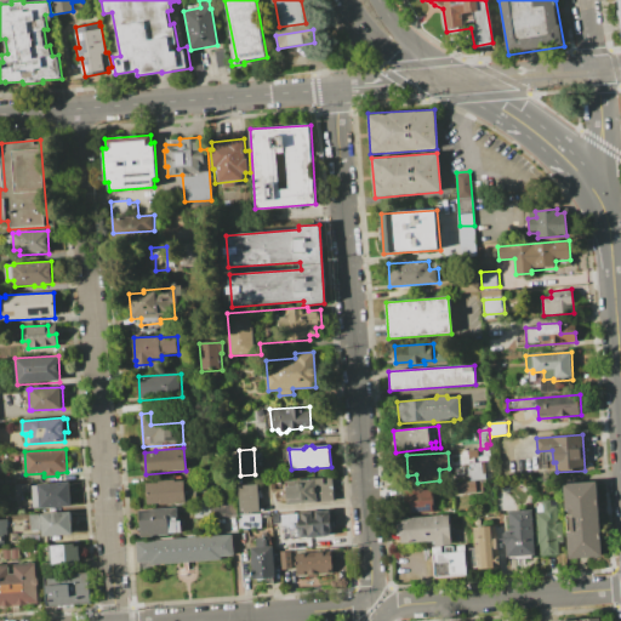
[(466,463),(482,462),(484,493),(459,495),(457,483),(467,482),(466,463)]
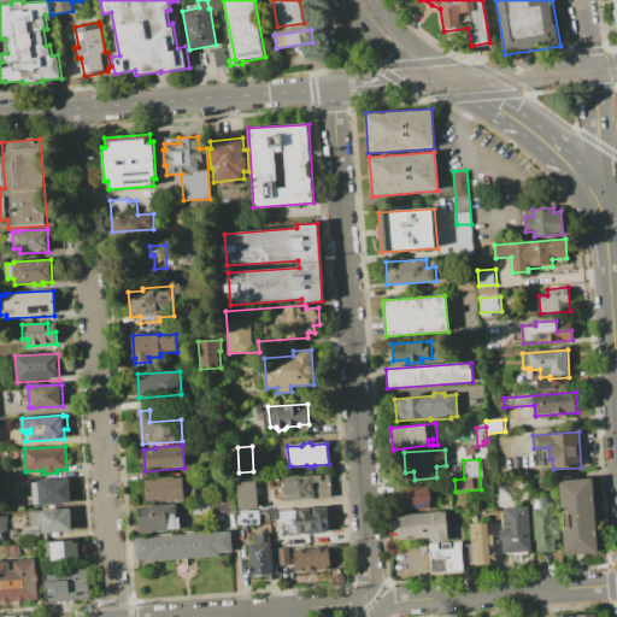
[(301,476),(331,475),(333,499),(303,501),(303,498),(286,499),(285,483),(295,482),(295,481),(301,481),(301,476)]
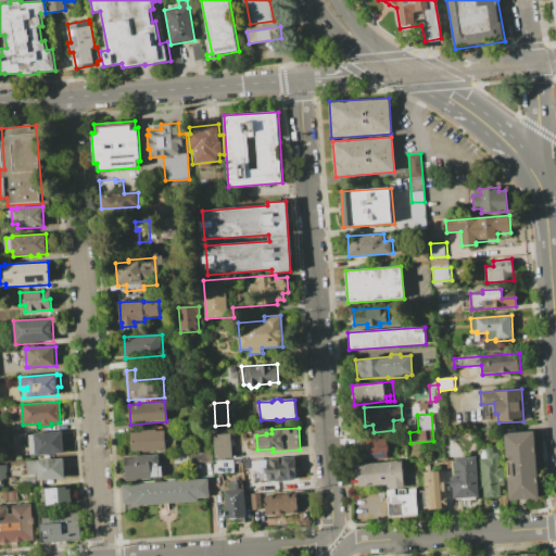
[(130,432),(140,432),(140,430),(156,429),(158,431),(164,430),(165,449),(156,449),(158,451),(143,451),(142,450),(131,451),(130,432)]
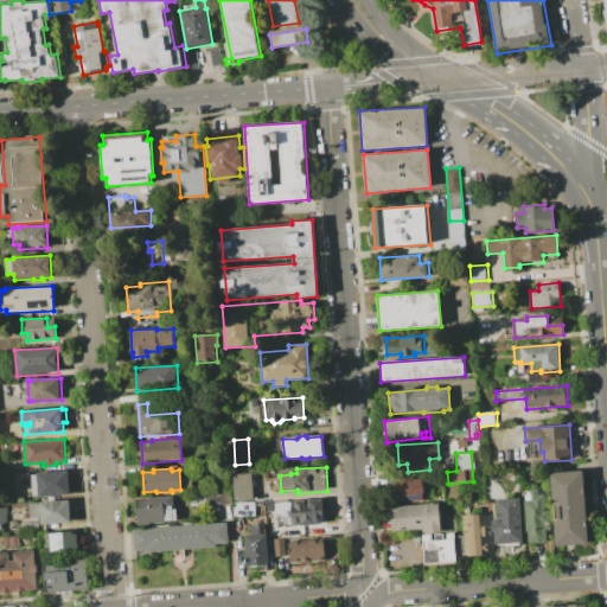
[(32,475),(37,474),(37,473),(68,471),(70,494),(38,497),(38,496),(33,496),(32,475)]
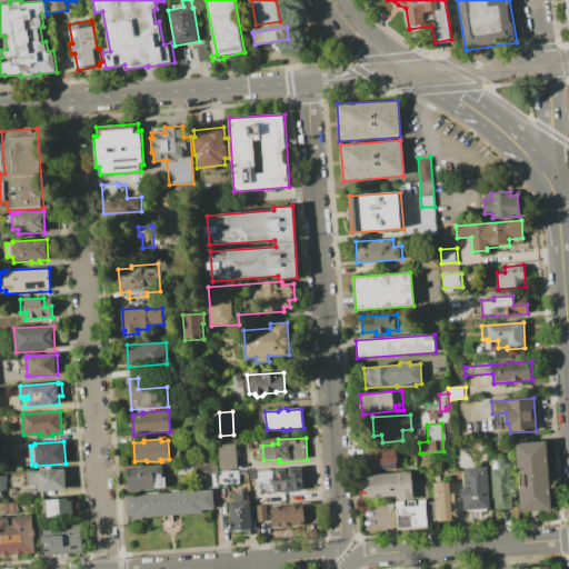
[(516,443),(546,441),(551,510),(521,512),(516,443)]
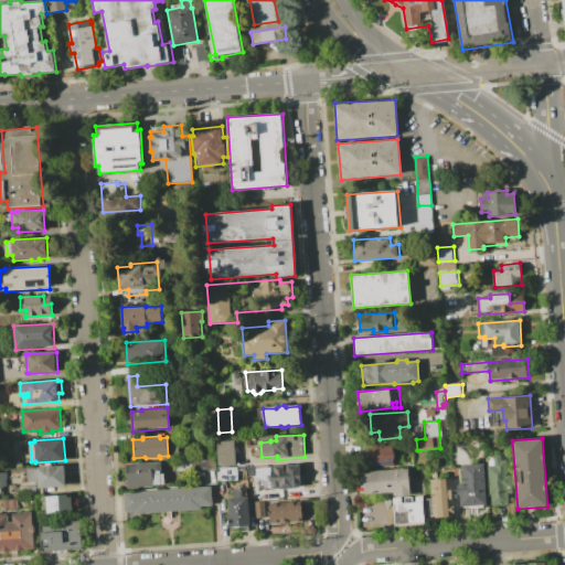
[(12,440),(27,439),(28,452),(13,454),(12,440)]
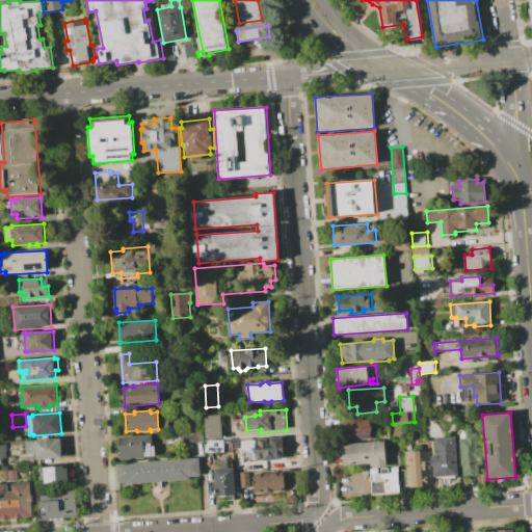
[(204,416),(220,415),(221,437),(205,439),(204,416)]
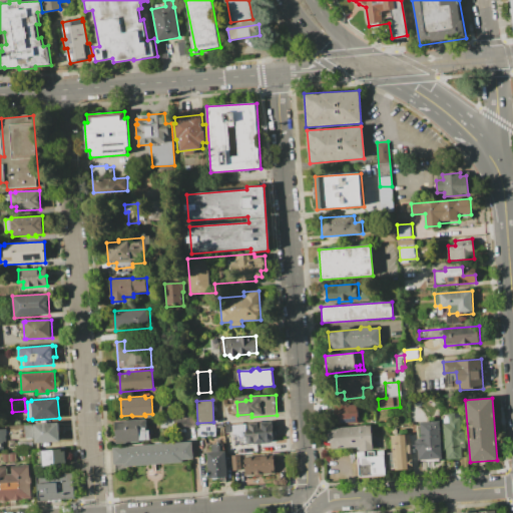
[(336,405),(356,404),(358,422),(338,424),(336,405)]
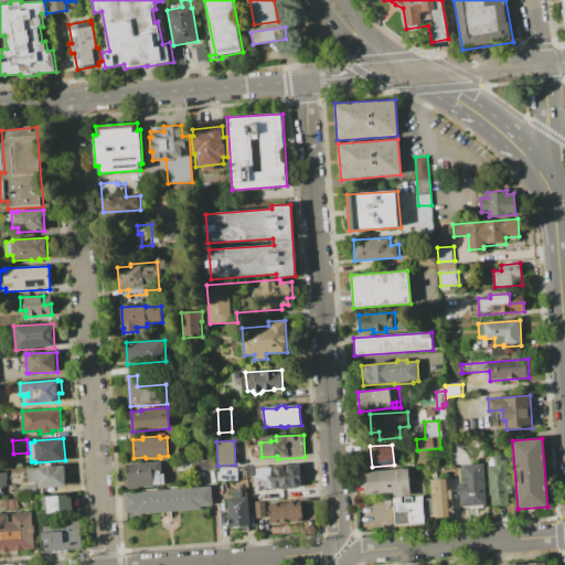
[(488,466),(494,465),(493,455),(501,455),(501,460),(507,460),(508,475),(511,475),(512,494),(508,494),(509,504),(492,505),(491,496),(490,496),(488,466)]
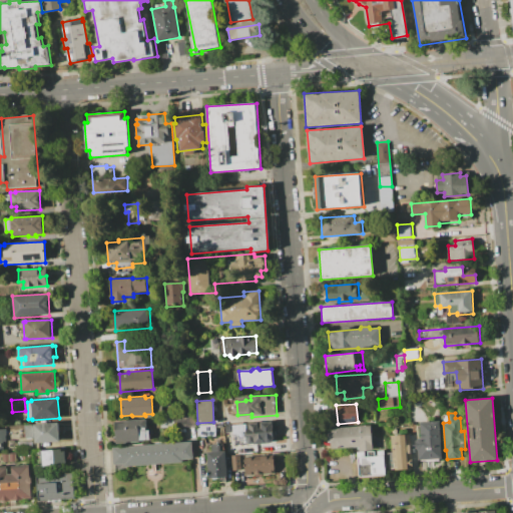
[(160,415),(174,414),(174,428),(161,428),(160,415)]
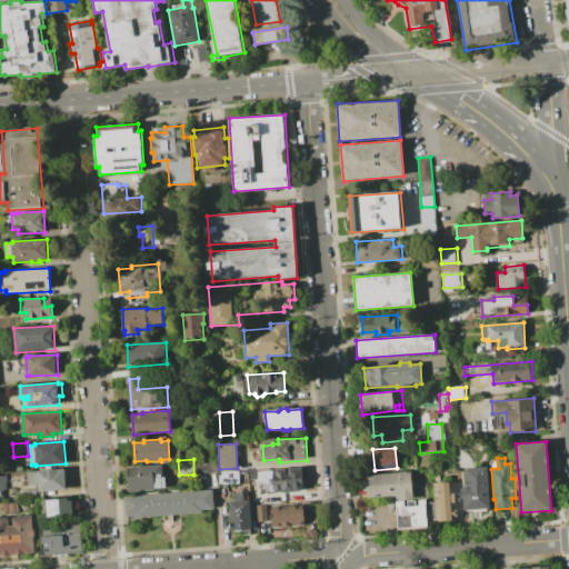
[(126,468),(162,465),(163,477),(166,477),(166,487),(156,488),(156,490),(128,492),(126,468)]
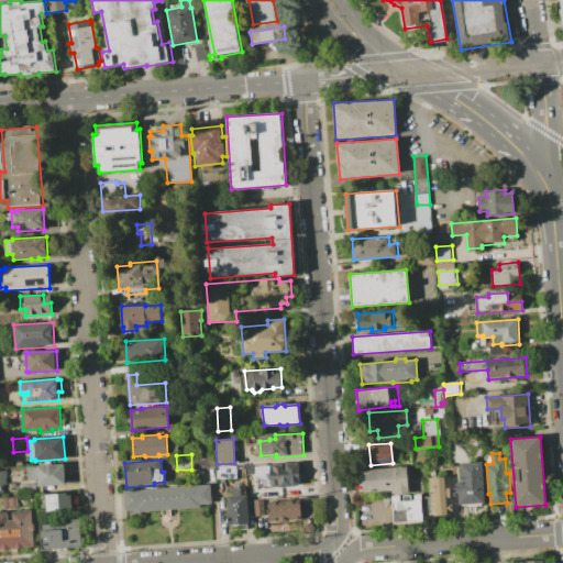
[(272,489),(271,464),(302,462),(304,474),(299,474),(300,486),(278,487),(279,489),(272,489)]
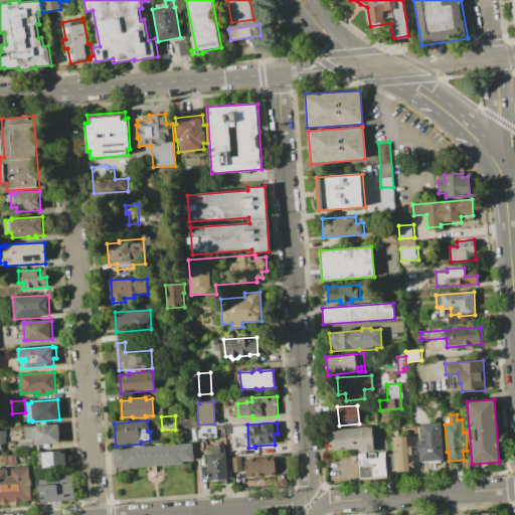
[(441,422),(444,460),(441,461),(441,463),(423,464),(422,462),(420,462),(419,452),(417,450),(416,444),(419,441),(422,441),(421,423),(441,422)]
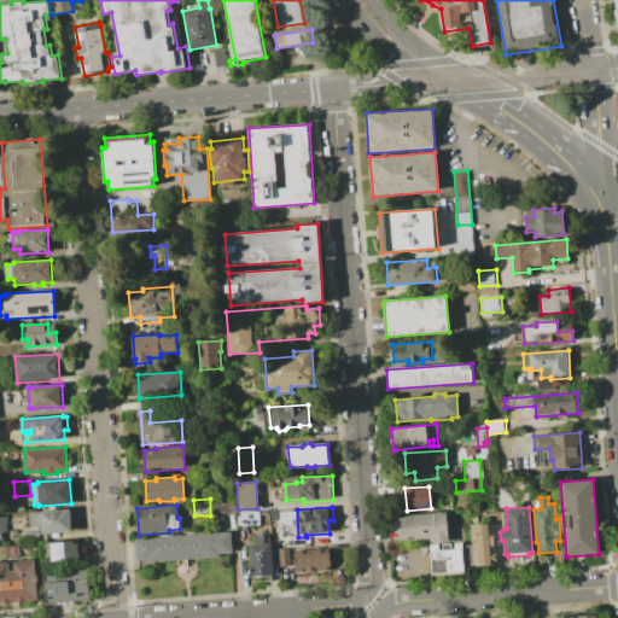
[(29,512),(70,509),(73,532),(30,536),(29,512)]
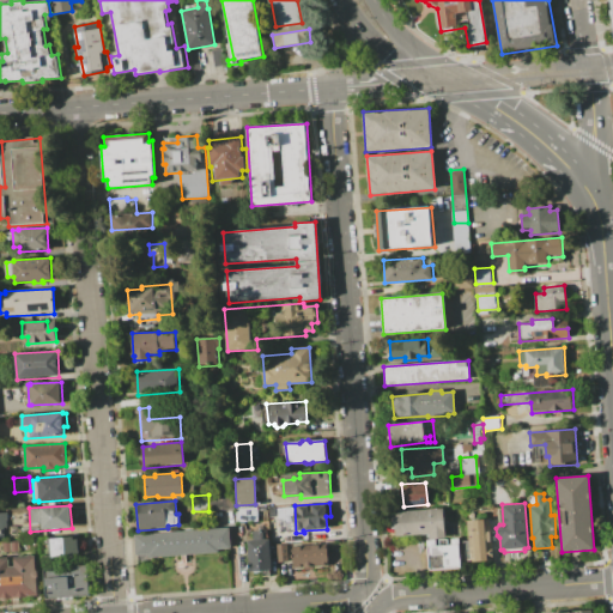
[(236,508),(256,507),(258,521),(236,522),(236,508)]
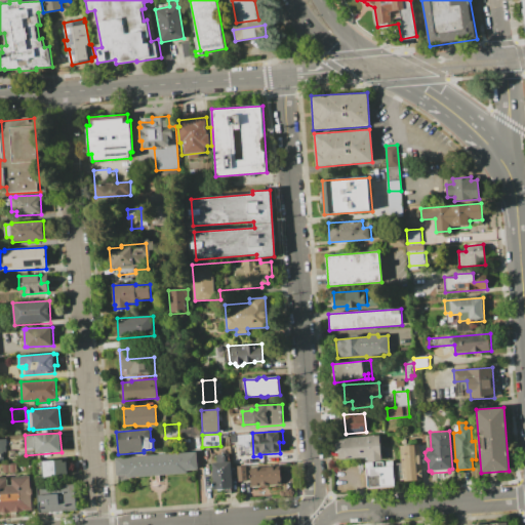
[(337,438),(379,436),(380,460),(367,461),(367,457),(339,458),(338,453),(335,452),(335,444),(337,441),(337,438)]
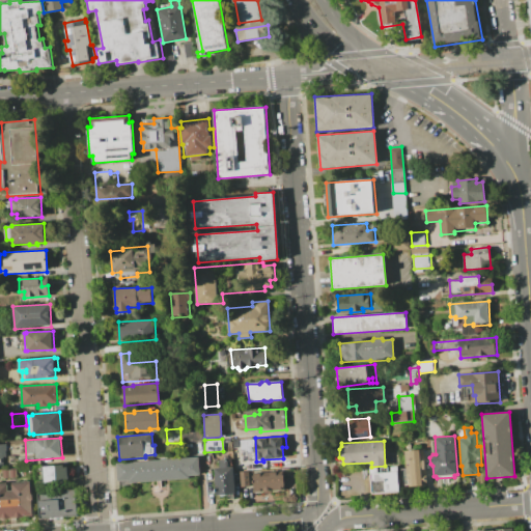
[(404,451),(424,450),(426,485),(401,487),(400,469),(406,469),(404,451)]
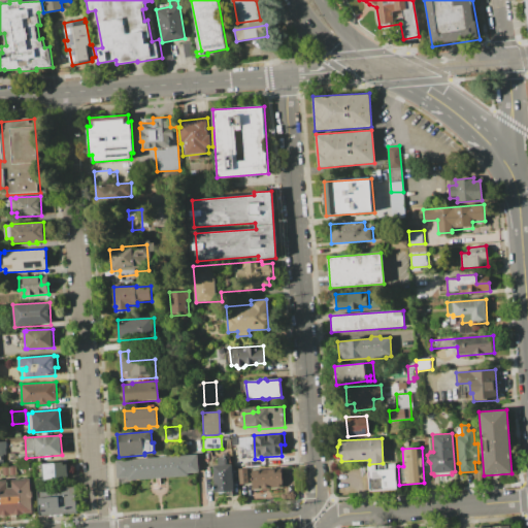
[(116,460),(197,455),(198,472),(188,473),(188,476),(126,482),(126,477),(118,479),(116,460)]
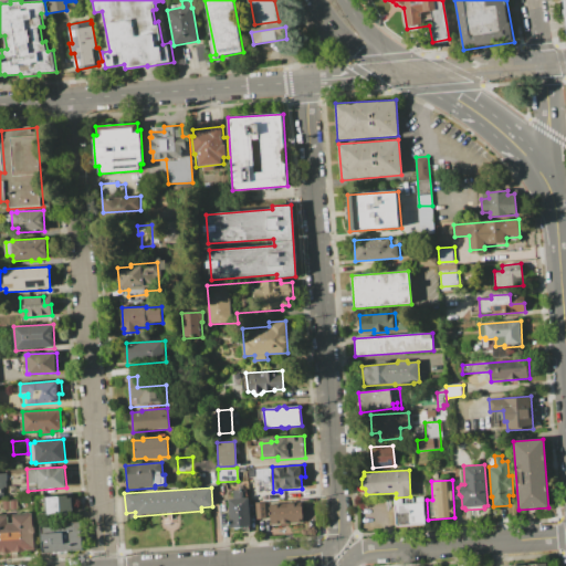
[(229,499),(233,499),(233,490),(243,490),(243,499),(249,498),(251,527),(231,528),(229,499)]
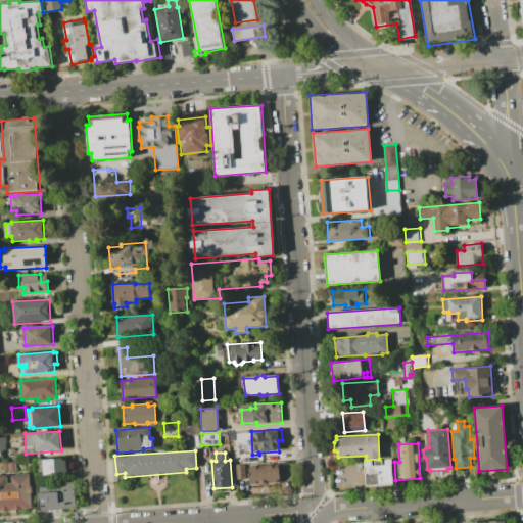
[(43,460),(65,458),(67,475),(45,477),(43,460)]
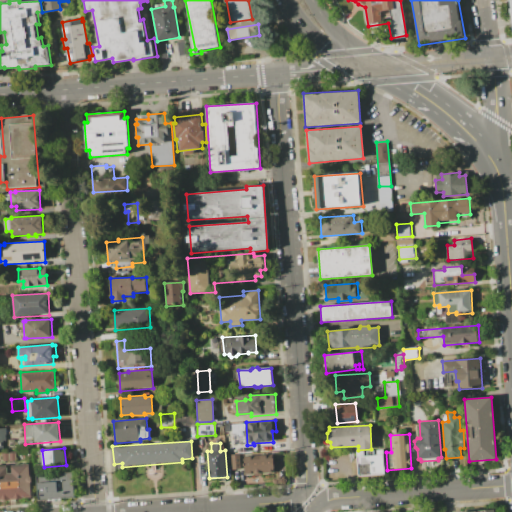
[(2,453),(16,452),(17,461),(2,462),(2,453)]
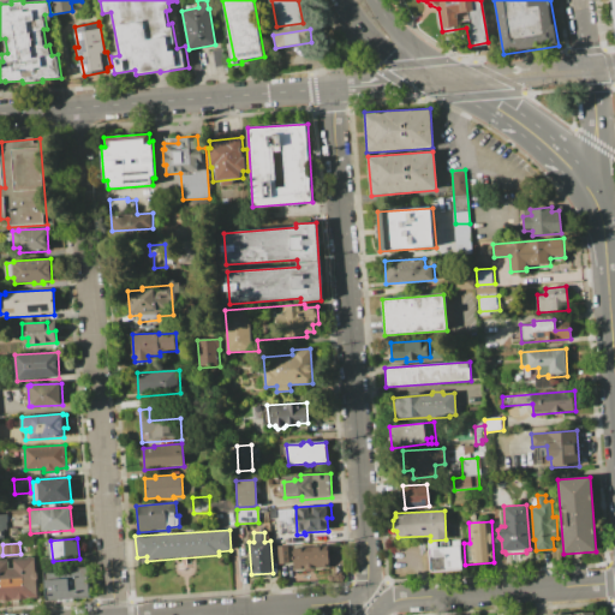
[(276,545),(288,544),(290,565),(278,566),(276,545)]
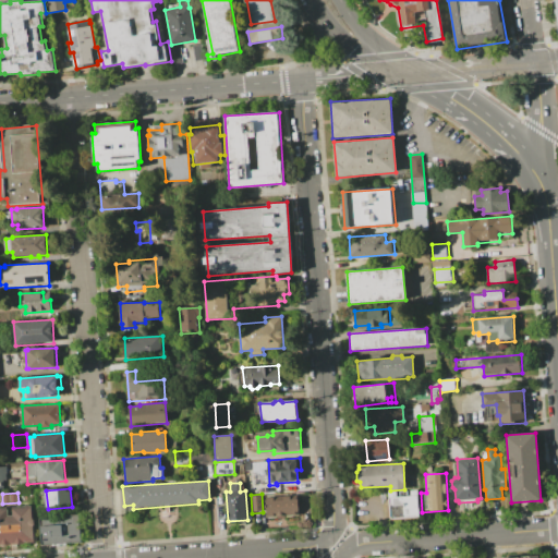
[(266,497),(298,495),(299,516),(267,518),(266,497)]
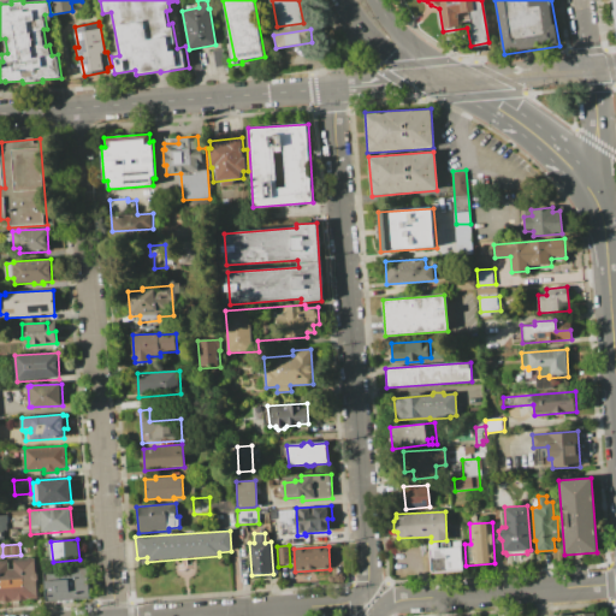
[(430,549),(461,546),(463,570),(431,573),(430,549)]
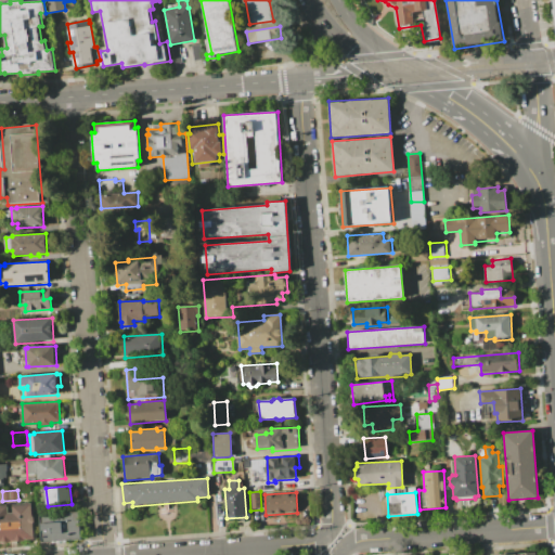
[(0,541),(0,504),(25,503),(25,502),(31,502),(33,516),(35,519),(34,523),(34,524),(35,540),(0,541)]
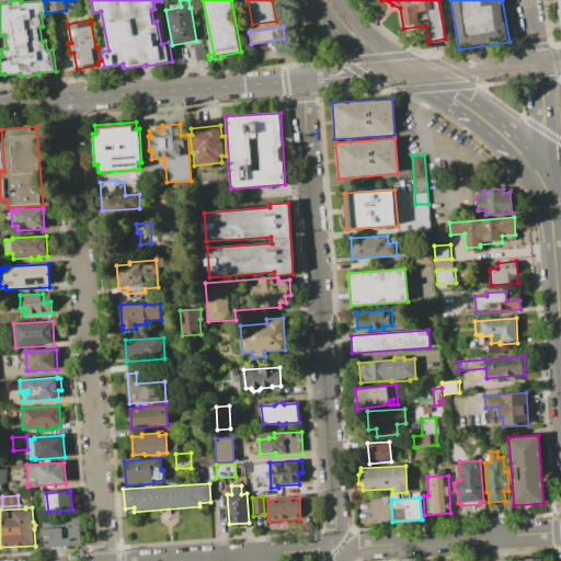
[(39,521),(82,517),(84,546),(42,549),(39,521)]
